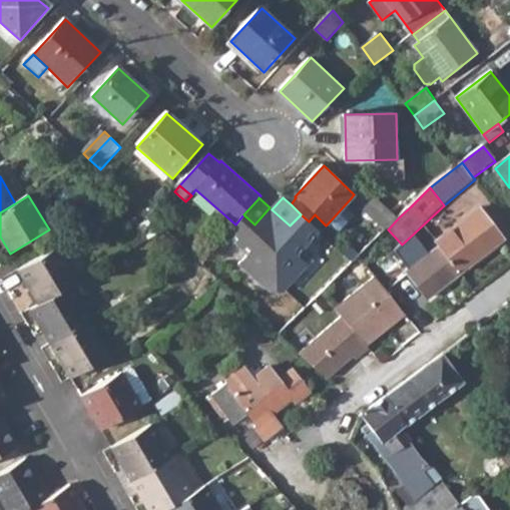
[(376,197),(365,209),(387,229),(388,229),(399,217),(391,211),(376,197)]
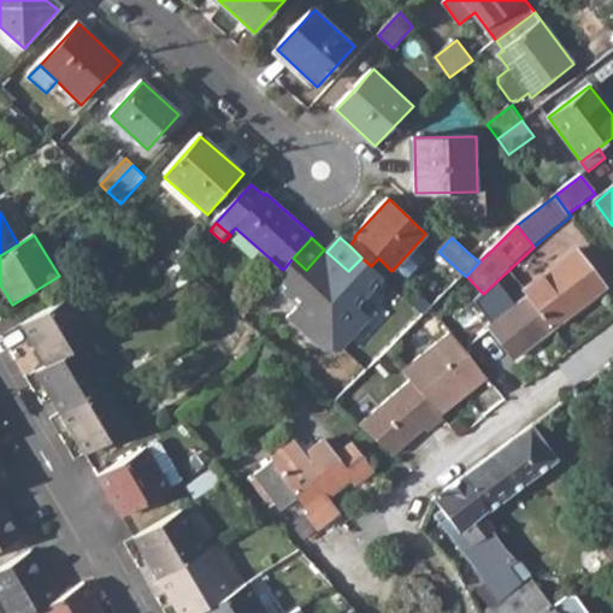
[(470,254),(479,261),(494,248),(485,239),(470,254)]
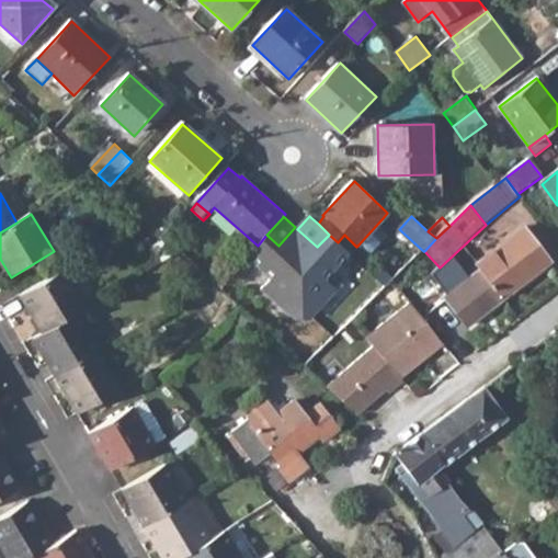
[(359,245),(367,252),(387,230),(386,220),(383,218),(359,245)]
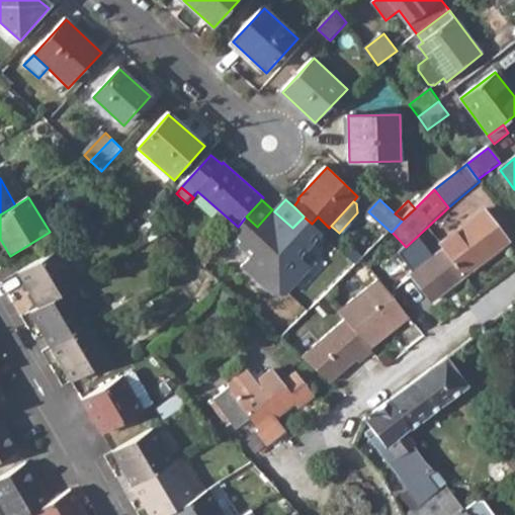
[(130,212),(138,229),(147,224),(140,207),(130,212)]
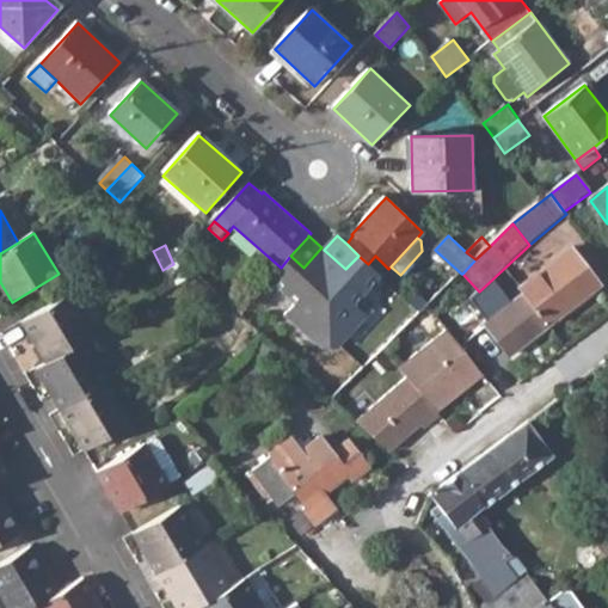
[(345,269),(324,250),(323,249),(321,247),(304,268),(290,256),(281,268),(269,280),(296,305),(287,317),(318,345),(327,333),(342,347),(369,317),(356,305),(382,276),(368,264),(358,256),(345,269)]
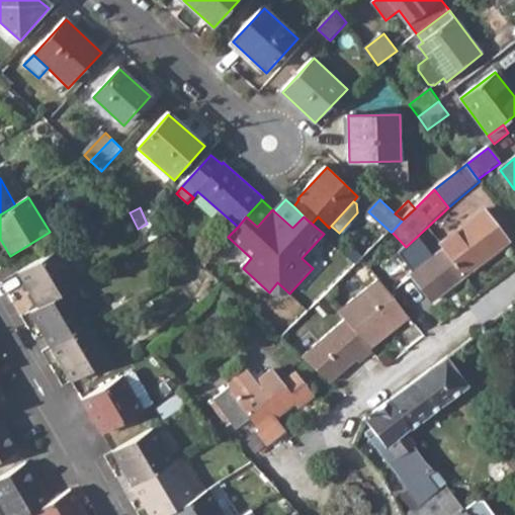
[(485,210),(441,244),(445,249),(466,276),(510,243),(485,210)]
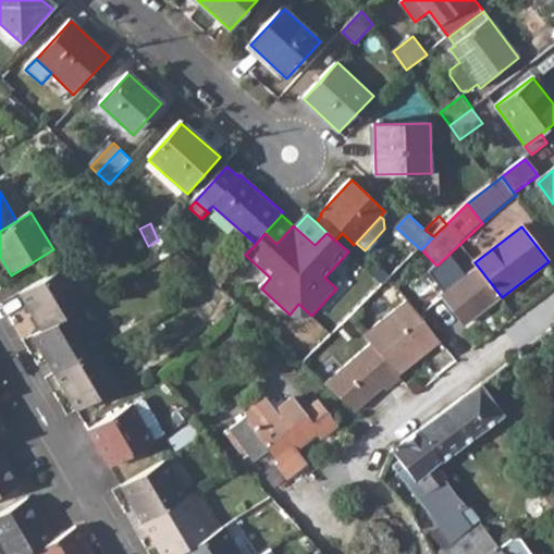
[(64,268),(22,294),(44,331),(77,311),(87,306),(64,268)]
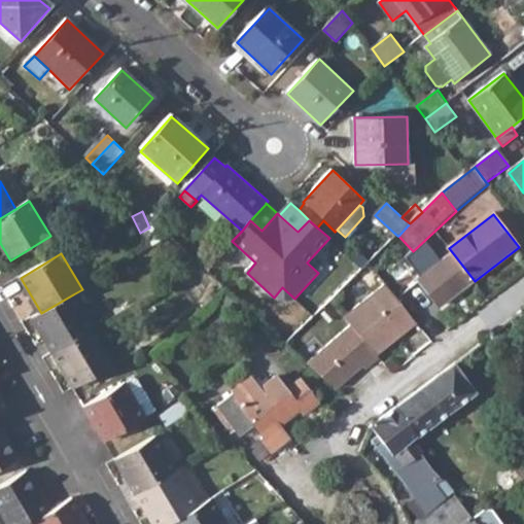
[(420,278),(418,279),(440,308),(475,281),(453,253),(439,265),(420,278)]
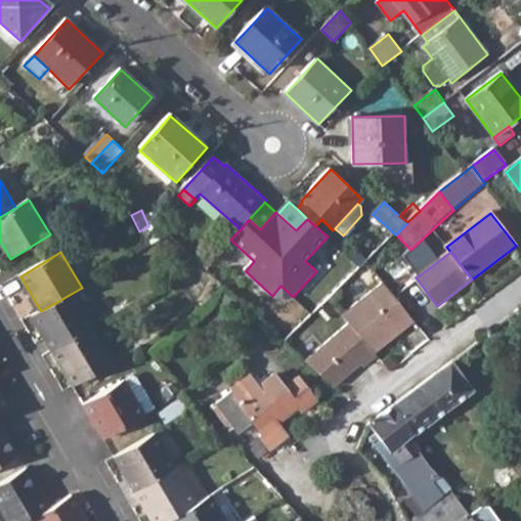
[(413,269),(418,276),(436,263),(430,255),(413,269)]
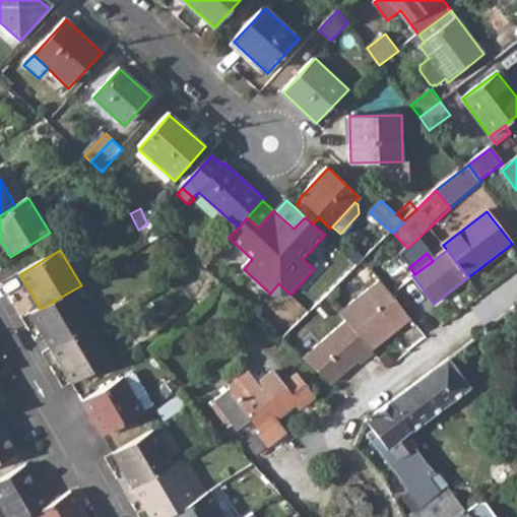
[(380,280),(339,315),(346,323),(372,352),(410,319),(380,280)]
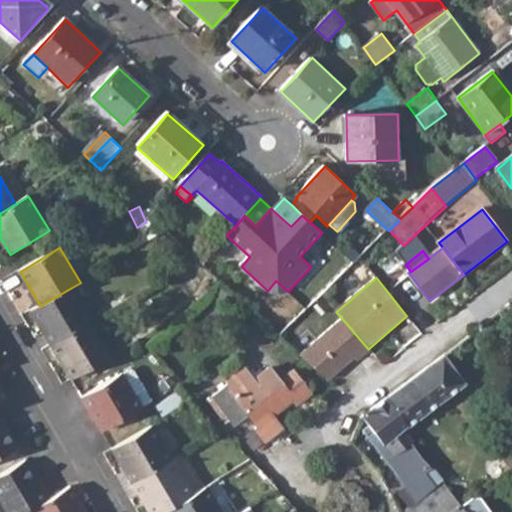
[(40,306),(32,311),(52,345),(92,322),(71,288),(40,306)]
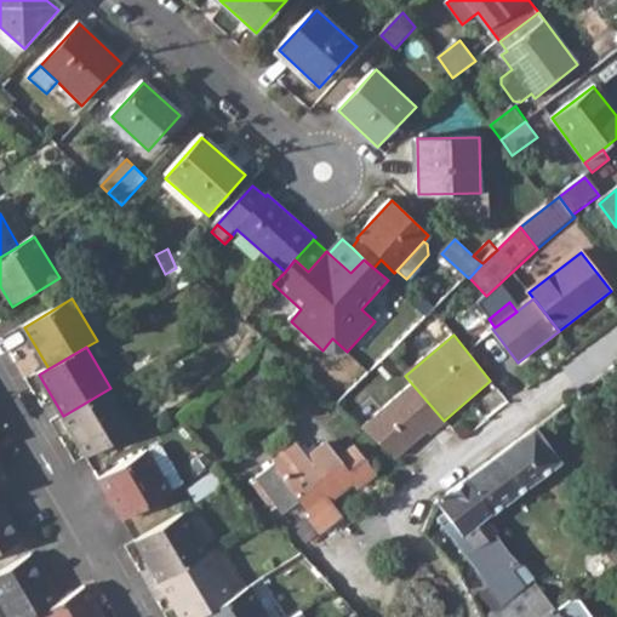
[(444,421),(413,386),(361,430),(394,462),(427,434),(430,436),(446,423),(444,421)]
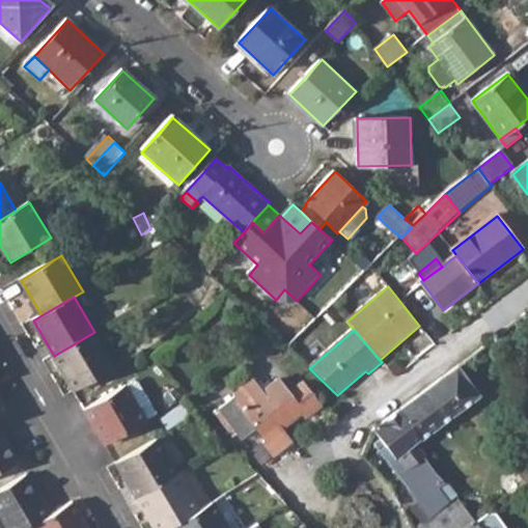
[(94,332),(54,356),(75,392),(115,368),(94,332)]
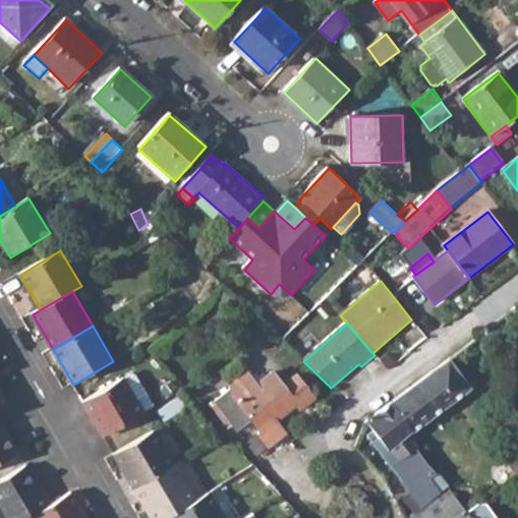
[(450,361),(393,404),(415,433),(472,390),(450,361)]
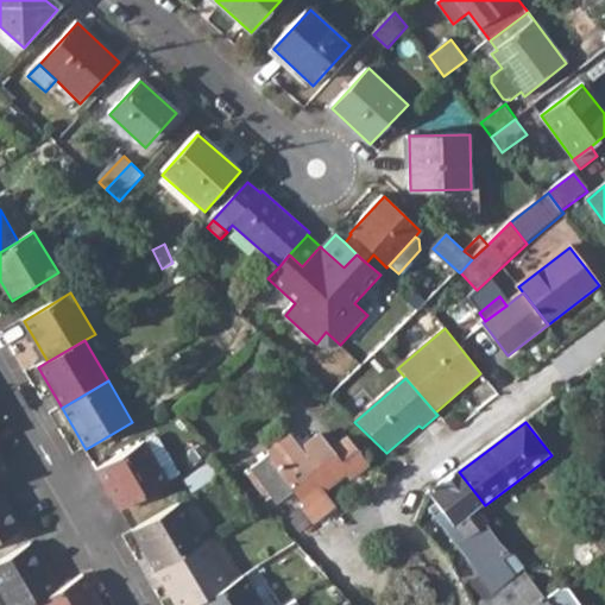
[(273,497),(278,503),(296,491),(307,506),(303,509),(315,523),(334,509),(323,493),(350,474),(353,480),(370,468),(348,441),(333,453),(320,436),(302,449),(292,434),(271,449),(275,454),(283,466),(279,468),(271,457),(253,472),(273,497)]
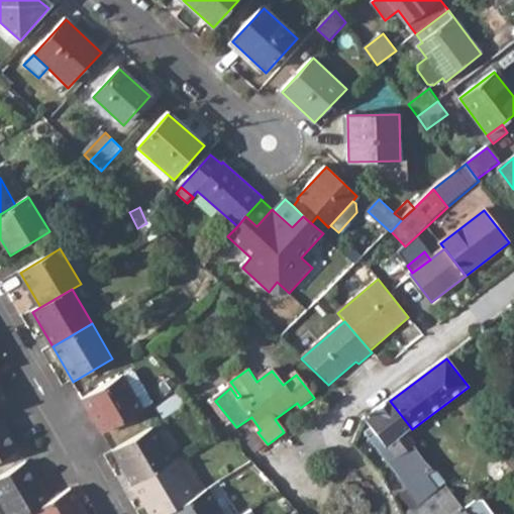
[(130,372),(123,377),(127,383),(137,377),(135,373),(130,372)]
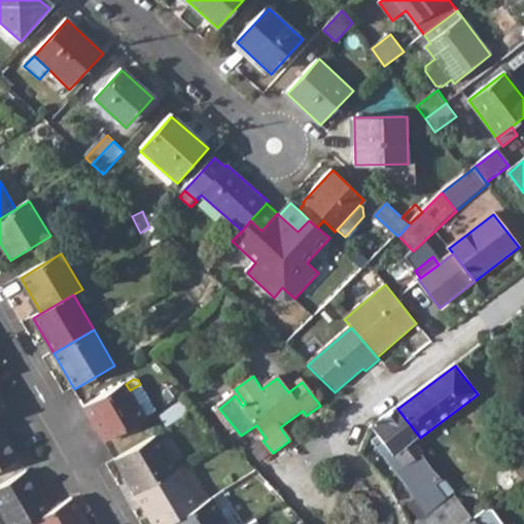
[(126,384),(84,408),(106,443),(158,413),(140,384),(130,390),(126,384)]
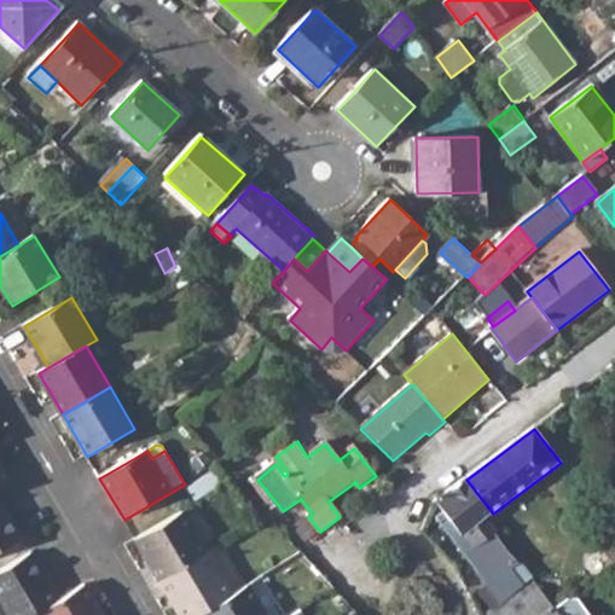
[(276,464),(284,476),(288,474),(279,462),(276,464)]
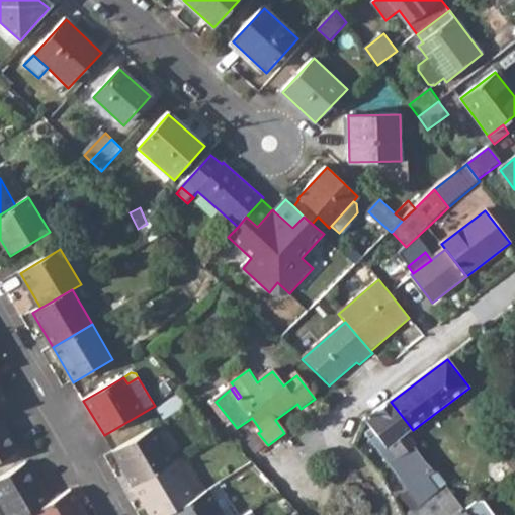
[(0,409),(9,404),(0,388),(0,409)]
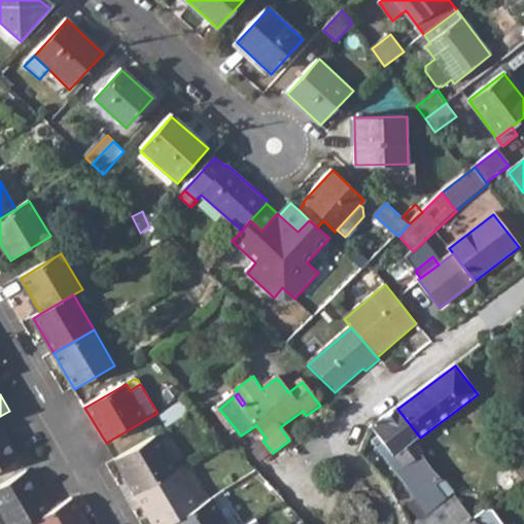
[(162,416),(168,428),(190,415),(184,404),(162,416)]
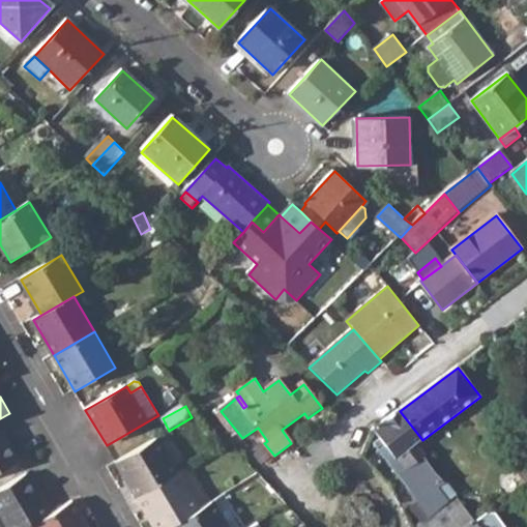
[(216,414),(234,437),(238,433),(221,411),(216,414)]
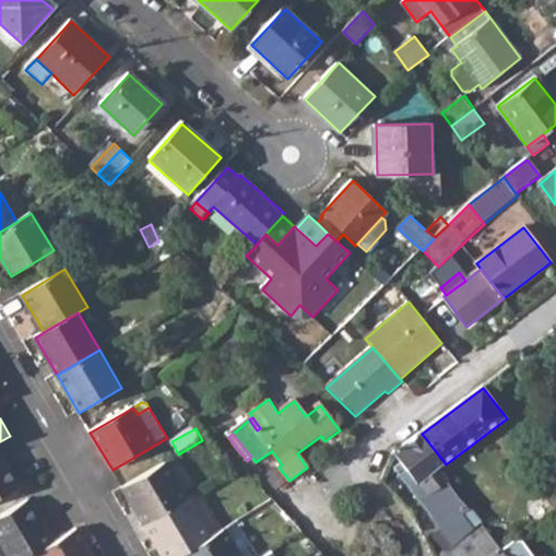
[(422,434),(394,454),(409,472),(402,477),(457,547),(474,529),(464,516),(470,511),(449,484),(428,499),(417,485),(437,471),(446,464),(422,434)]
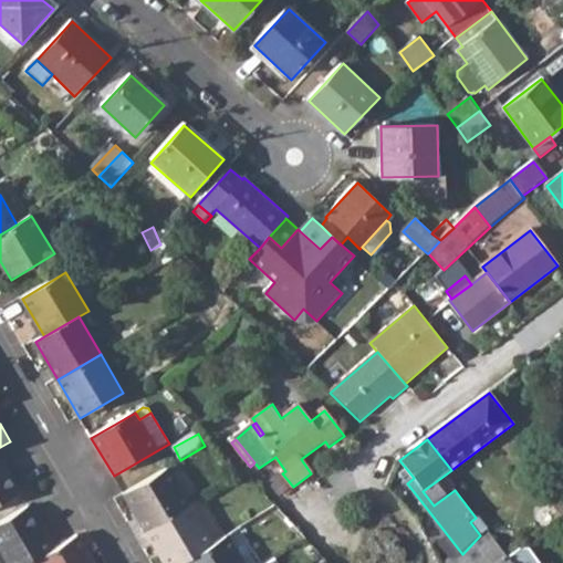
[(0,504),(21,492),(0,457),(0,504)]
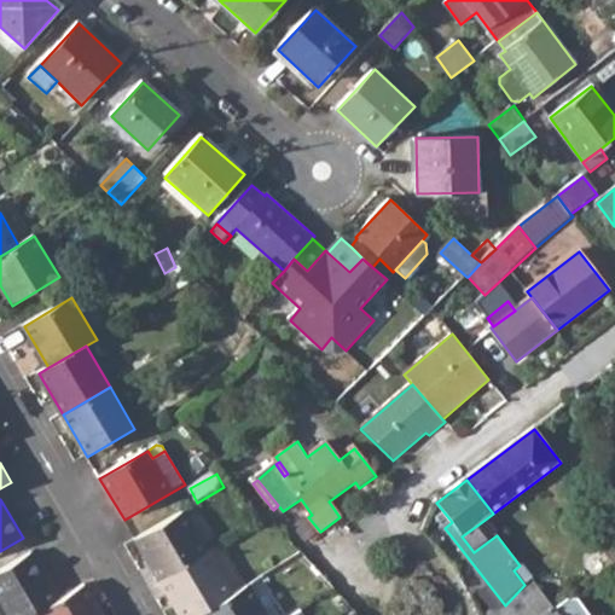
[(185,514),(138,541),(162,582),(209,555),(185,514)]
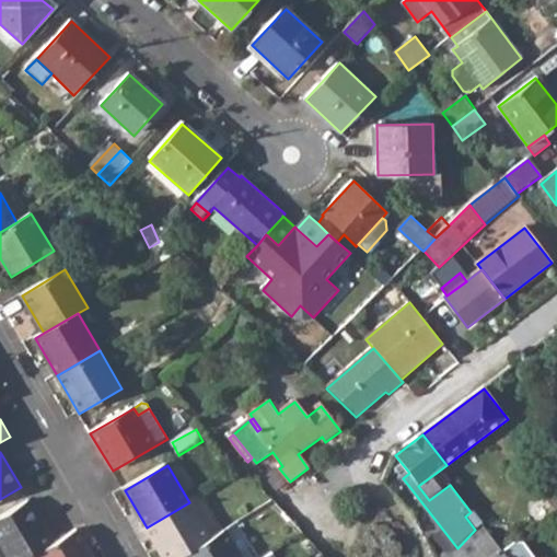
[(438,472),(418,486),(429,500),(450,485),(438,472)]
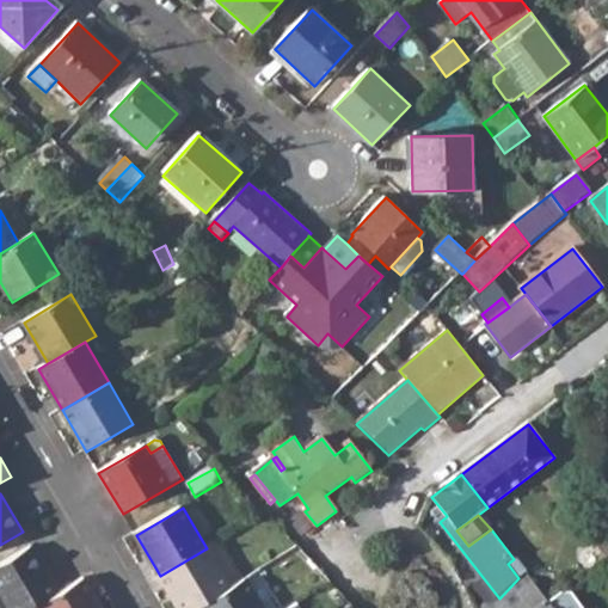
[(32,547),(0,566),(0,601),(4,607),(38,607),(59,594),(32,547)]
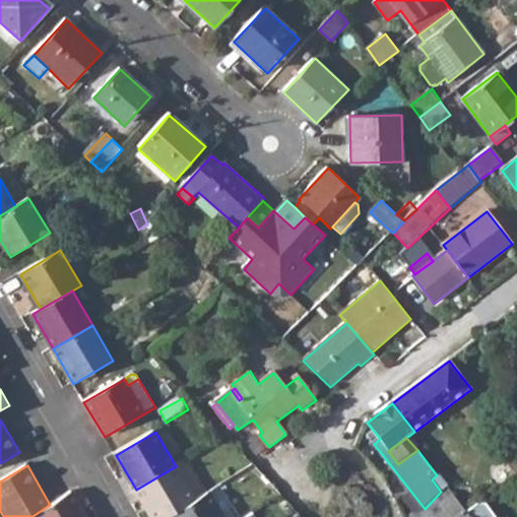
[(176,466),(136,490),(151,516),(172,516),(196,501),(176,466)]
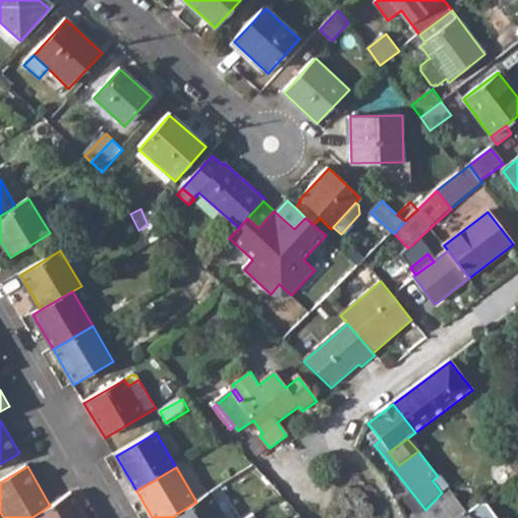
[(425,510),(417,517),(471,517),(451,492),(445,497),(442,493),(425,510)]
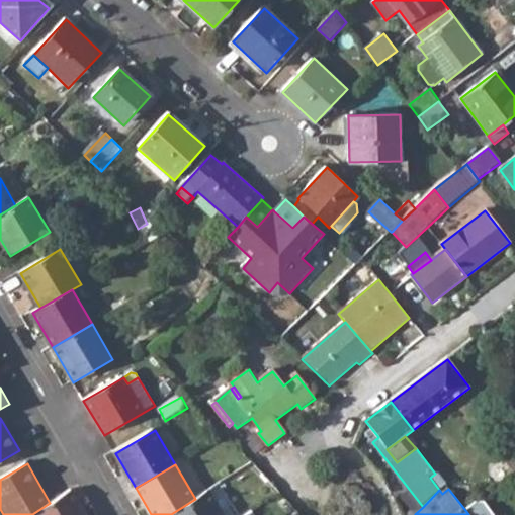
[(50,503),(32,514),(86,514),(72,490),(50,503)]
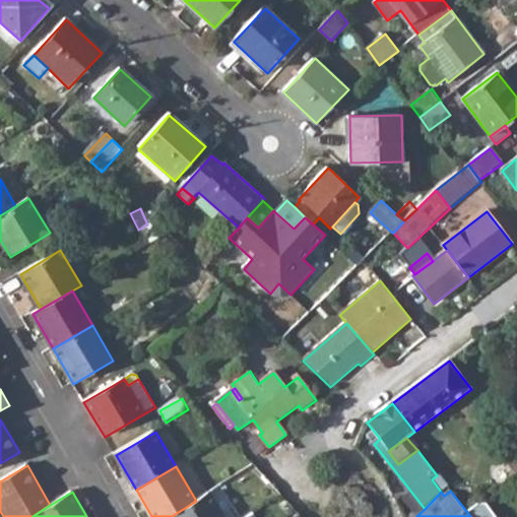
[(196,501),(172,516),(222,516),(209,494),(196,501)]
